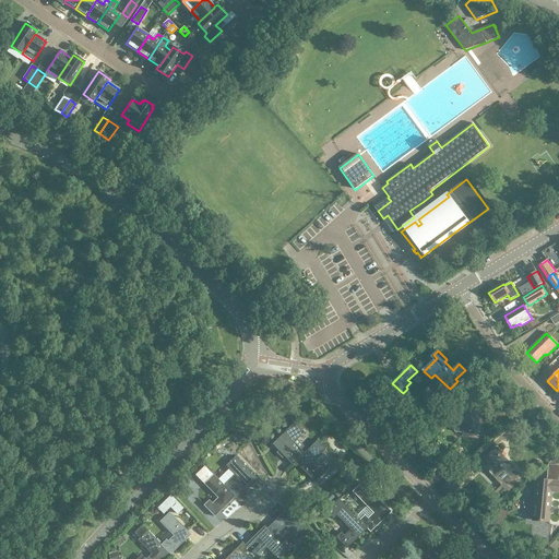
[(461,432),(464,433),(464,436),(471,435),(470,432),(472,431),(480,429),(475,404),(459,407),(459,409),(456,411),(455,407),(448,412),(455,425),(454,426),(456,432),(461,432)]
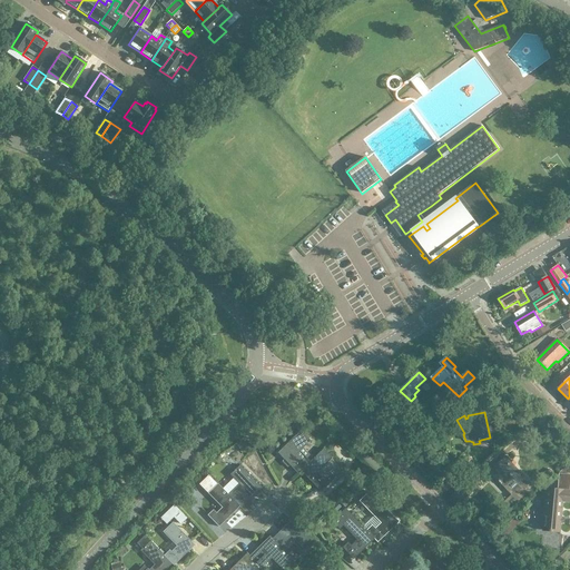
[(314,422),(320,430),(323,426),(317,420),(314,422)]
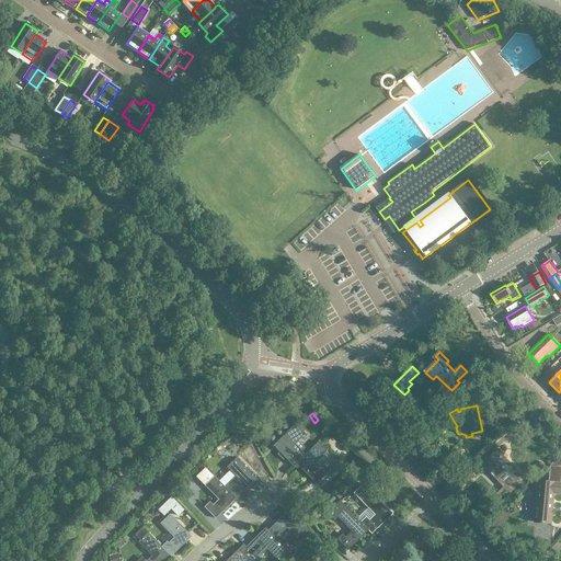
[(391,421),(404,433),(409,427),(396,415),(391,421)]
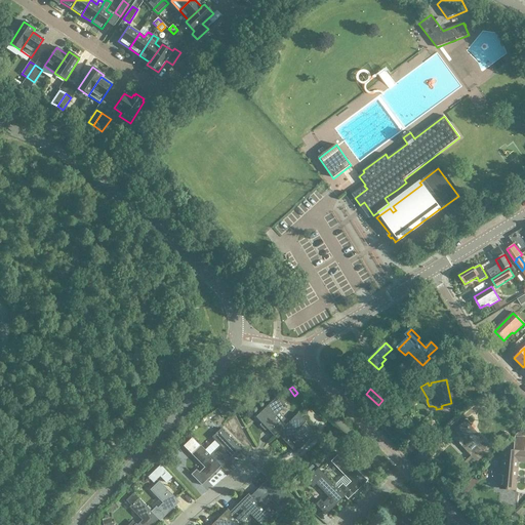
[(277,435),(284,428),(279,423),(278,425),(273,419),(286,407),(277,397),(255,417),(261,423),(259,426),(265,431),(267,429),(275,437),(277,435)]
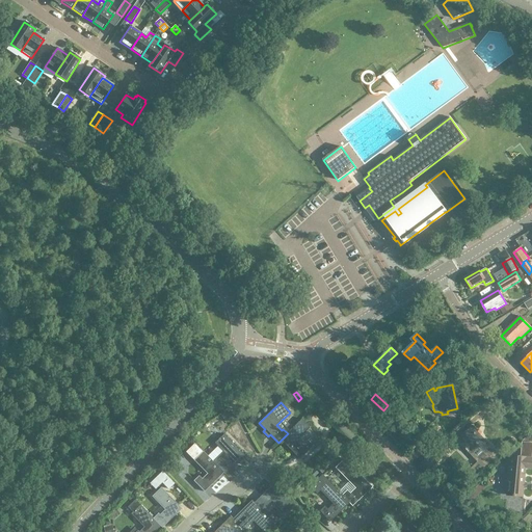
[(302,420),(288,433),(281,441),(299,460),(310,451),(304,446),(302,447),(297,442),(311,429),(302,420)]
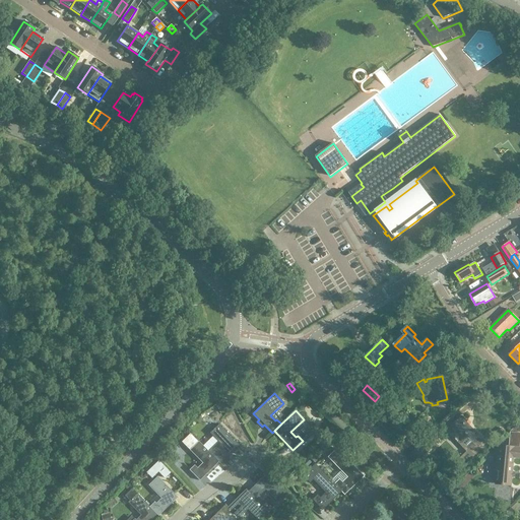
[(468,421),(462,416),(451,428),(455,432),(452,436),(461,445),(469,438),(472,442),(467,447),(475,456),(481,450),(479,449),(485,443),(467,423),(468,421)]
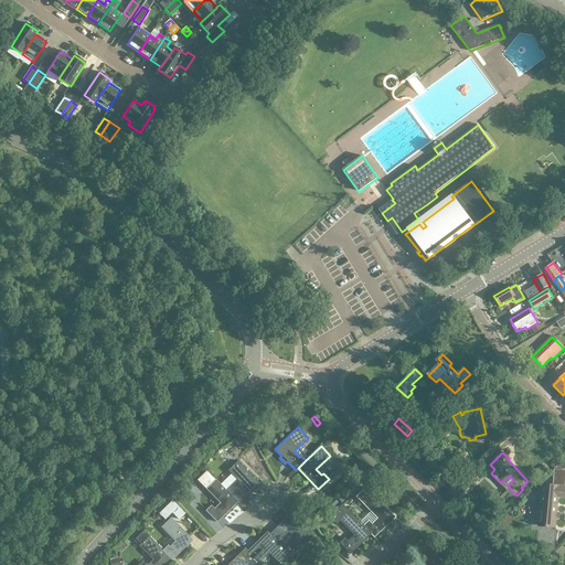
[(443,467),(452,477),(465,466),(454,455),(443,467)]
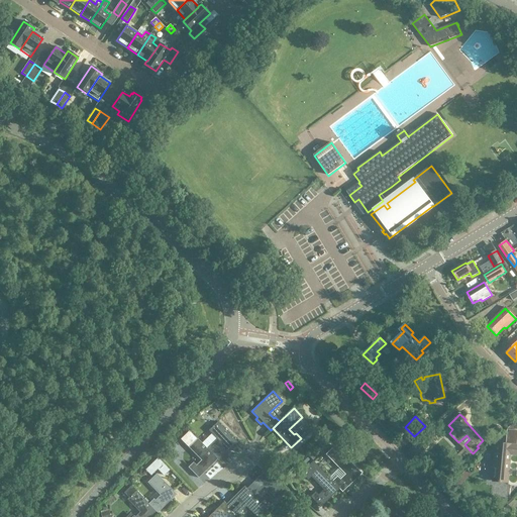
[(217,422),(209,430),(217,438),(207,448),(217,459),(218,461),(237,442),(217,422)]
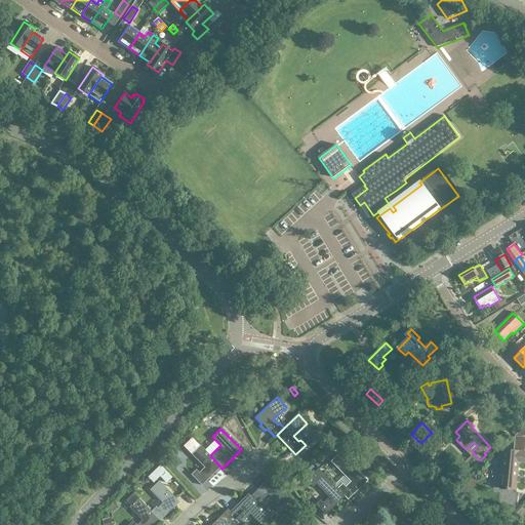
[(192,438),(184,446),(191,454),(200,446),(192,438)]
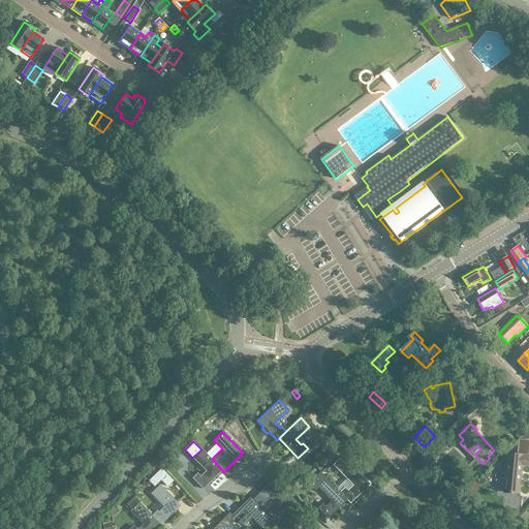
[(439,446),(422,463),(427,469),(445,453),(439,446)]
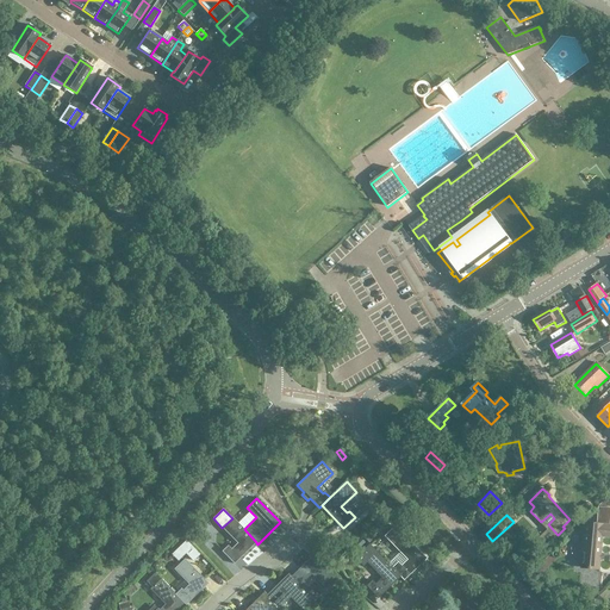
[(244,529),(232,518),(222,528),(237,543),(231,549),(228,546),(222,552),(234,565),(256,542),(244,529)]
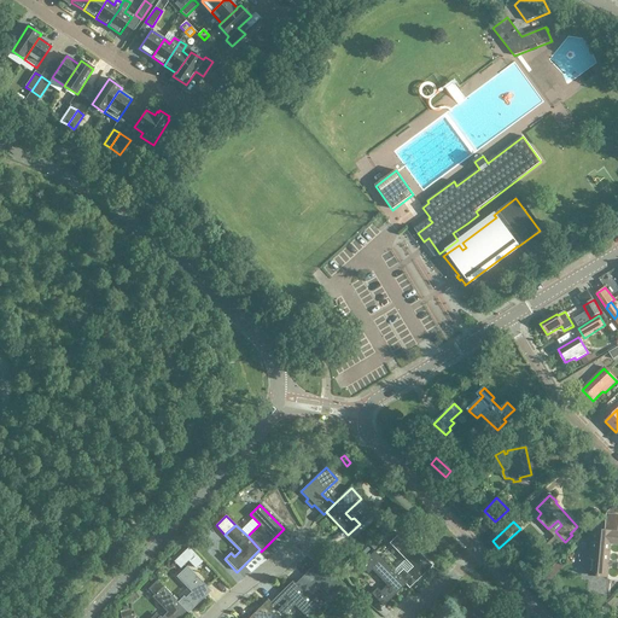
[(593,541),(592,553),(588,553),(583,554),(581,557),(581,560),(583,564),(587,566),(590,566),(589,576),(607,577),(611,543),(617,544),(617,540),(617,532),(599,531),(595,535),(595,542),(593,541)]
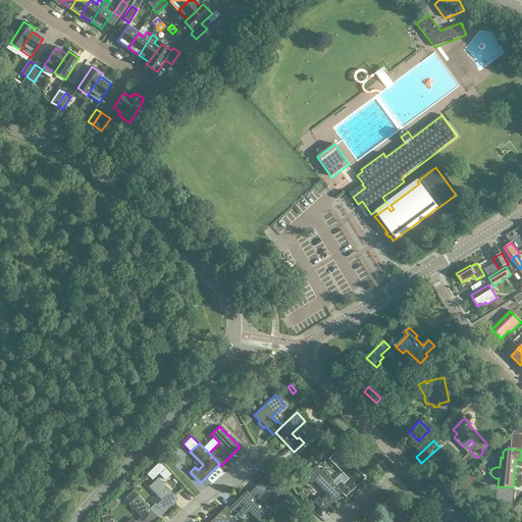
[(365,478),(345,458),(338,451),(329,459),(349,479),(344,484),(341,481),(335,486),(343,494),(346,498),(365,478)]
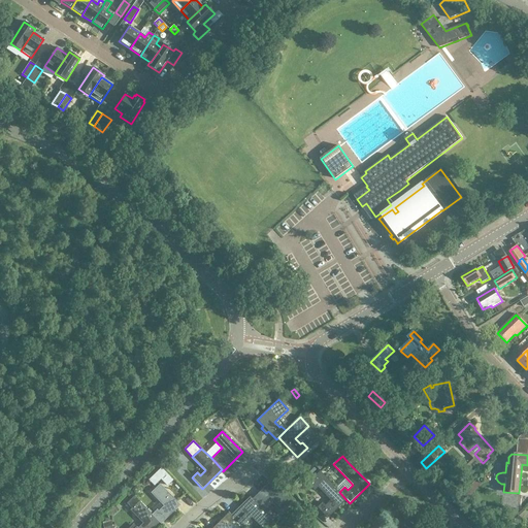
[(306,472),(309,476),(316,470),(312,466),(306,472)]
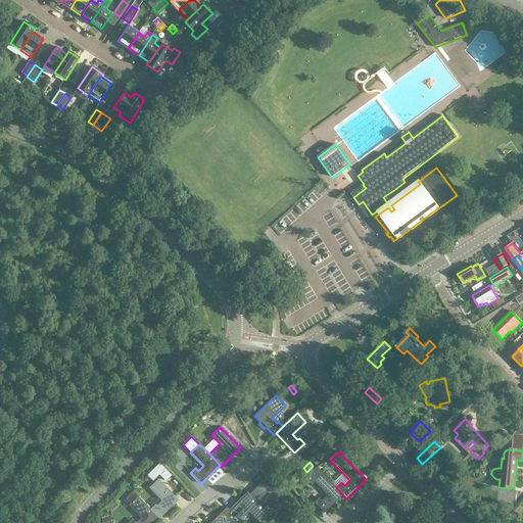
[(159,464),(154,469),(159,475),(165,481),(171,476),(159,464)]
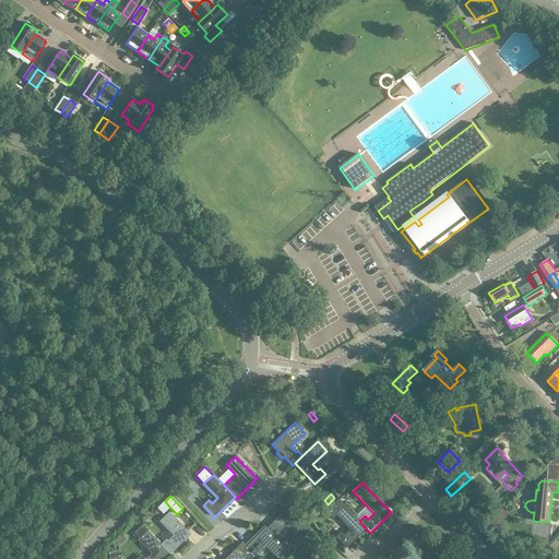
[(359,521),(339,499),(325,512),(333,520),(337,516),(351,530),(345,535),(342,532),(336,537),(346,549),(367,530),(359,521)]
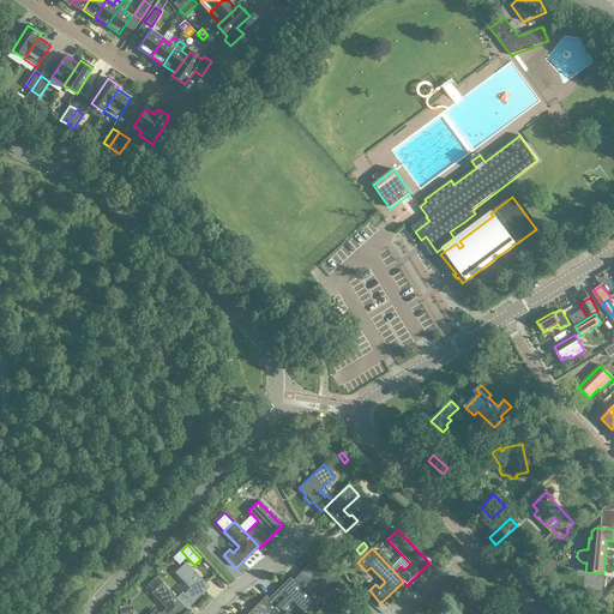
[(315,559),(293,581),(305,594),(311,588),(307,584),(313,578),(329,594),(339,584),(315,559)]
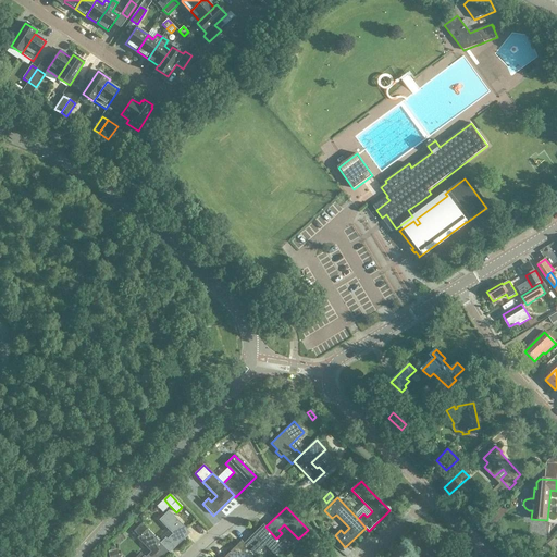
[(160,543),(169,552),(170,553),(190,533),(169,510),(159,520),(172,534),(166,540),(165,537),(160,543)]
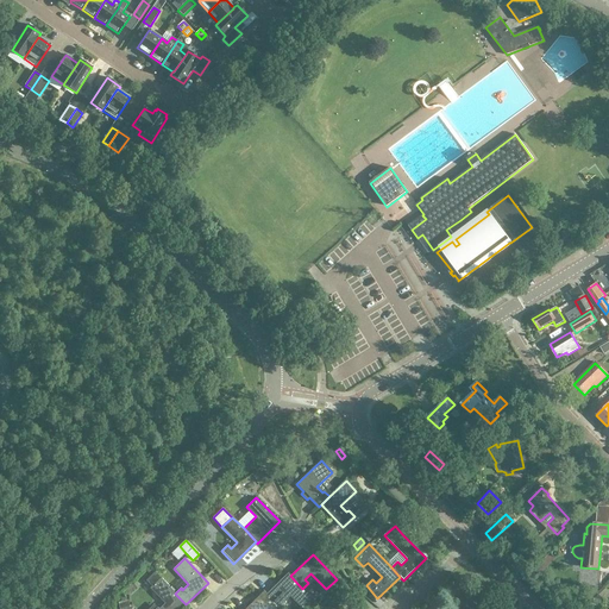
[(175,594),(161,578),(155,572),(145,581),(151,586),(150,589),(164,604),(158,608),(157,608),(156,608),(177,608),(184,603),(175,594)]
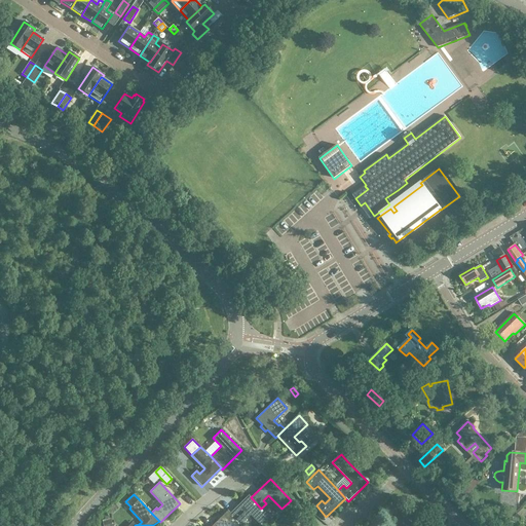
[(249,495),(229,514),(238,523),(243,519),(241,517),(248,512),(260,525),(269,517),(261,509),(251,497),(249,495)]
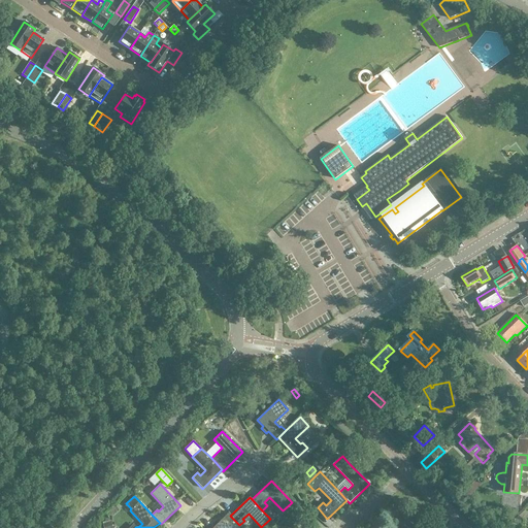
[(228,514),(212,527),(241,527),(239,525),(230,516),(228,514)]
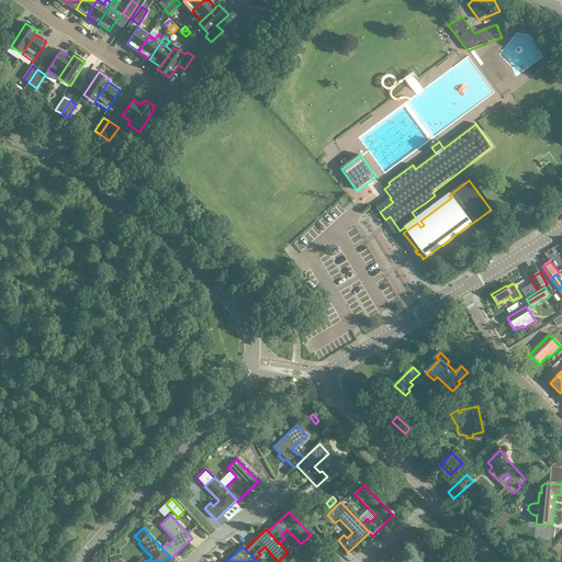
[(559,554),(552,548),(546,553),(552,560),(559,554)]
